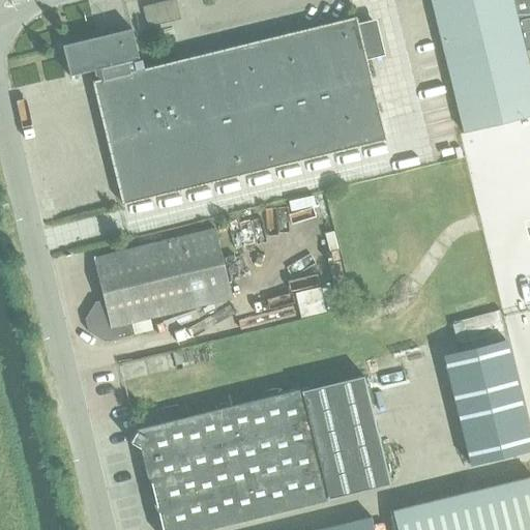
[(179,0),(167,0),(148,2),(150,21),(181,18),(179,0)]
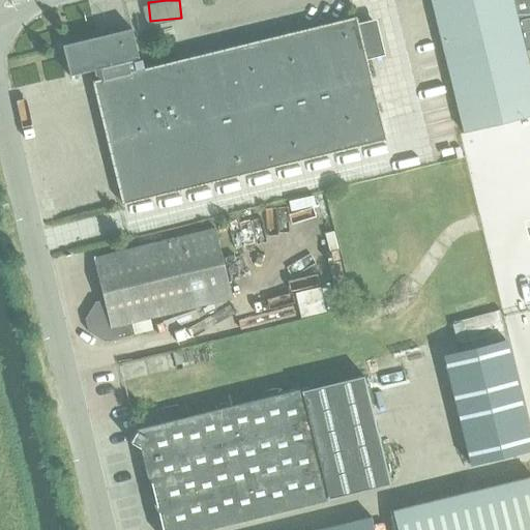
[(529,116),(529,72),(518,21),(529,17),(529,3),(529,0),(430,0),(447,67),(464,133),(529,116)]
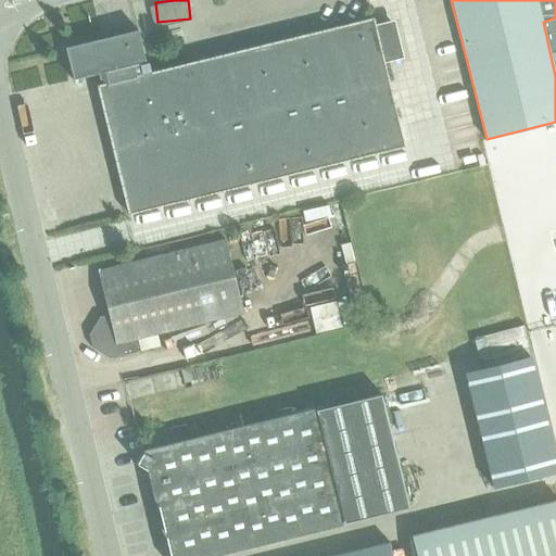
[(149,74),(149,71),(147,63),(144,64),(136,32),(109,38),(108,33),(99,35),(100,40),(64,49),(72,80),(122,68),(124,80),(96,87),(100,104),(127,214),(403,149),(371,20),(149,74)]
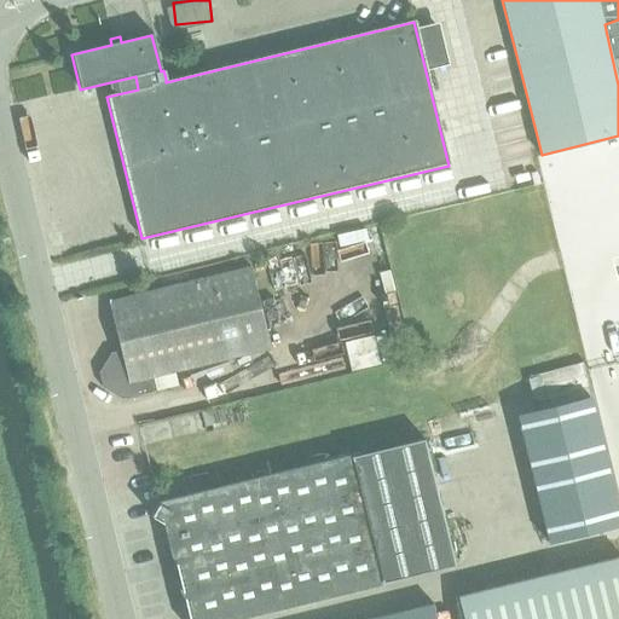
[(441,23),(427,25),(431,44),(445,41),(441,23)]
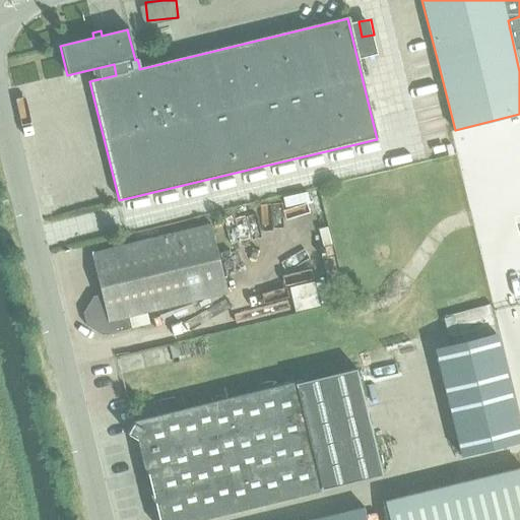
[(90,253),(101,295),(92,297),(82,314),(85,325),(103,335),(131,328),(128,316),(226,293),(210,224),(90,253)]
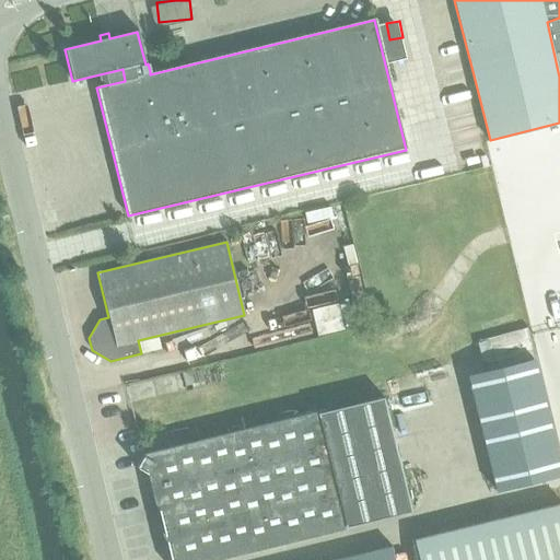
[(559,466),(533,359),(467,375),(497,492),(559,476),(559,466)]
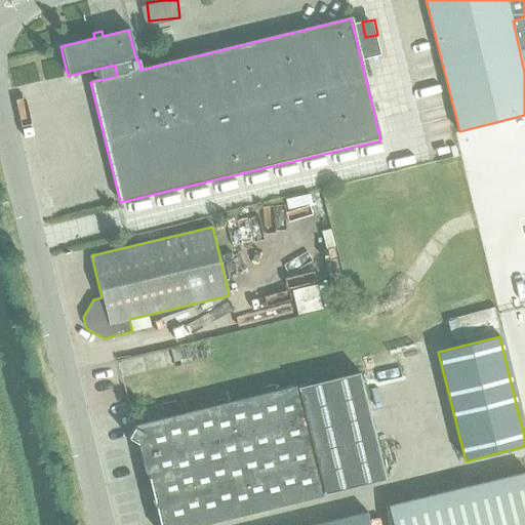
[(137,443),(157,524),(198,524),(322,495),(322,493),(385,478),(359,372),(296,388),(295,387),(133,426),(134,428),(128,437),(137,443)]
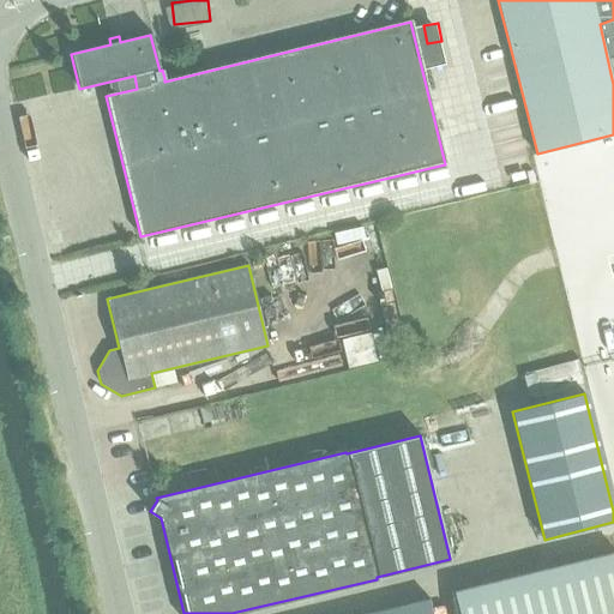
[(613,613),(613,552),(453,593),(458,613),(613,613)]
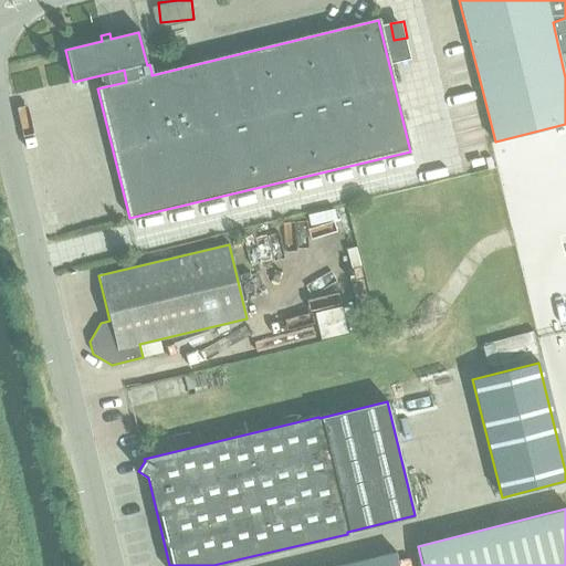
[(398,565),(396,553),(338,565),(398,565)]
